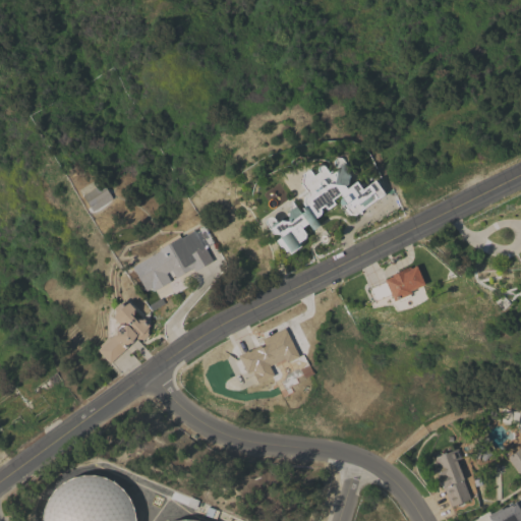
[(343,186),(345,188),(355,181),(360,188),(373,179),(384,193),(377,198),(354,215),(351,215),(347,214),(344,209),(346,207),(344,204),(343,205),(340,205),(338,203),(338,199),(341,196),(339,193),(331,199),(334,204),(326,210),(323,206),(319,209),(320,211),(320,213),(319,214),(313,218),(319,225),(311,230),(306,223),(300,227),(304,233),(303,237),(297,242),(300,245),(289,253),(287,249),(285,251),(281,246),(279,245),(275,240),(280,236),(278,234),(272,233),(264,223),(265,219),(268,216),(273,217),(277,222),(280,220),(283,224),(287,221),(290,199),(300,213),(303,211),(301,208),(304,206),(302,204),(302,199),(304,194),(307,193),(300,183),(301,173),(307,168),(312,175),(317,171),(315,169),(316,167),(319,165),(323,165),(328,172),(330,170),(335,171),(336,168),(342,163),(345,167),(347,176),(346,183),(343,186)]
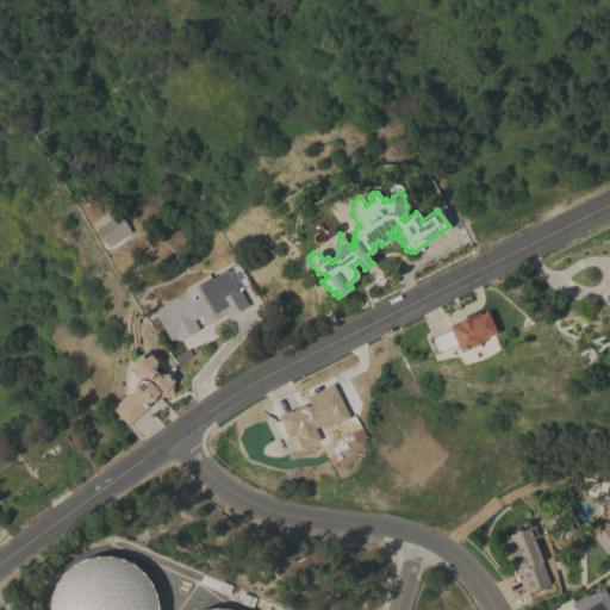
[(105,243),(95,229),(112,218),(114,223),(122,218),(129,228),(105,243)]
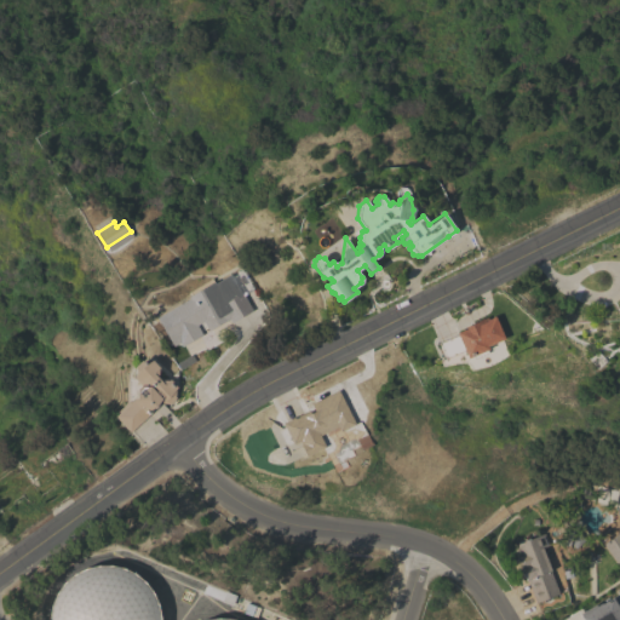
[(220,305),(242,293),(252,310),(230,322),(228,319),(208,331),(202,321),(196,325),(202,334),(182,346),(176,337),(170,340),(156,317),(188,298),(188,297),(208,285),(220,305)]
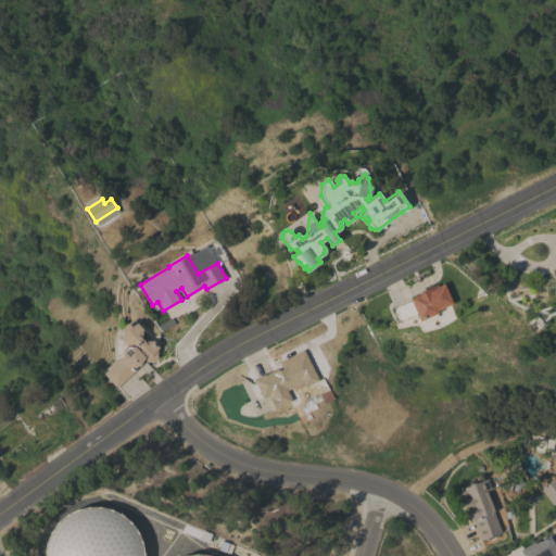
[(409,300),(408,298),(418,294),(417,292),(437,283),(438,286),(443,283),(452,303),(437,310),(438,313),(436,314),(437,316),(424,321),(422,319),(418,320),(416,313),(399,320),(393,307),(409,300)]
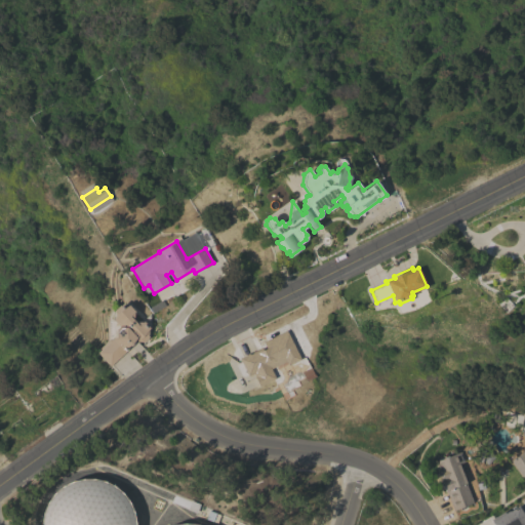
[(97,352),(101,349),(98,348),(109,338),(109,320),(110,319),(113,319),(113,311),(119,305),(120,306),(127,306),(129,305),(134,311),(133,312),(132,319),(135,321),(143,322),(144,321),(150,327),(148,328),(148,335),(149,336),(143,342),(142,341),(136,341),(110,366),(97,352)]
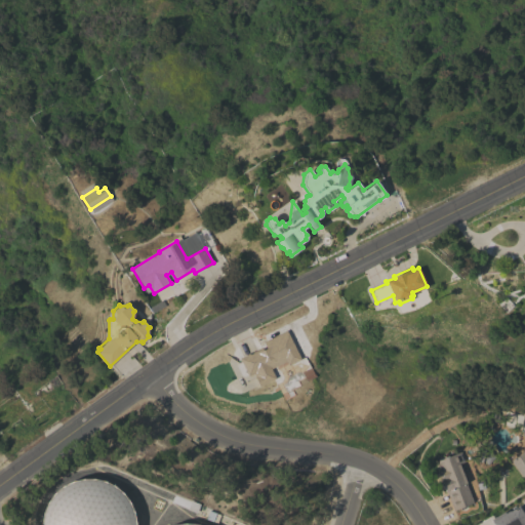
[(287,365),(286,361),(271,369),(275,378),(258,386),(253,375),(255,374),(254,372),(247,375),(238,358),(260,347),(263,350),(266,349),(263,341),(286,329),(300,359),(287,365)]
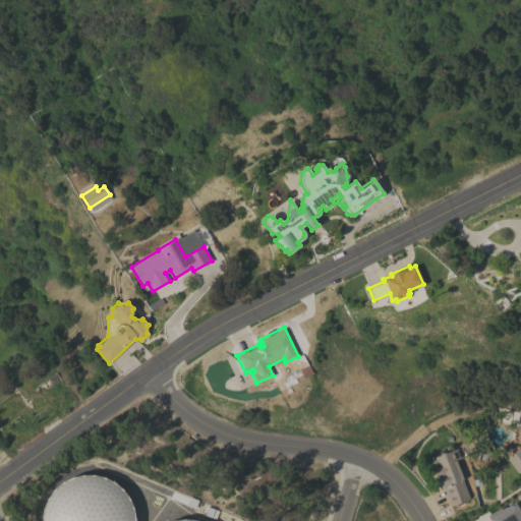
[(520,469),(517,472),(507,457),(520,447),(520,469)]
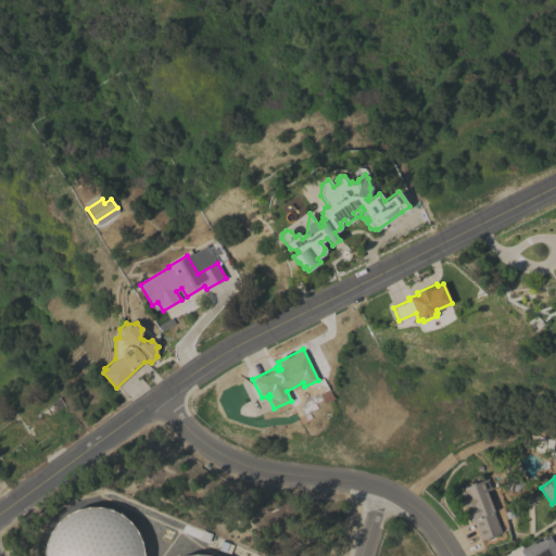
[(491,489),(484,491),(501,532),(480,540),(472,519),(471,520),(470,517),(469,517),(467,512),(468,512),(463,500),(467,497),(463,488),(488,478),(491,489)]
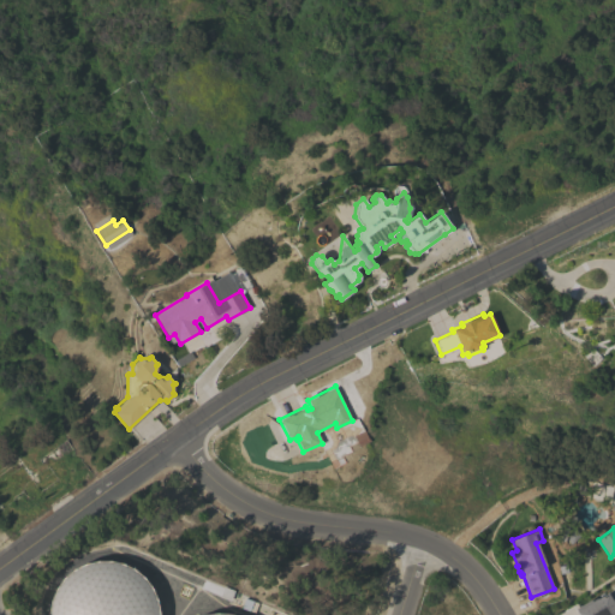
[(63,578),(73,569),(84,563),(96,561),(111,560),(123,563),(133,568),(143,577),(151,587),(156,599),(159,613),(157,614),(47,614),(47,613),(49,599),(55,587),(63,578)]
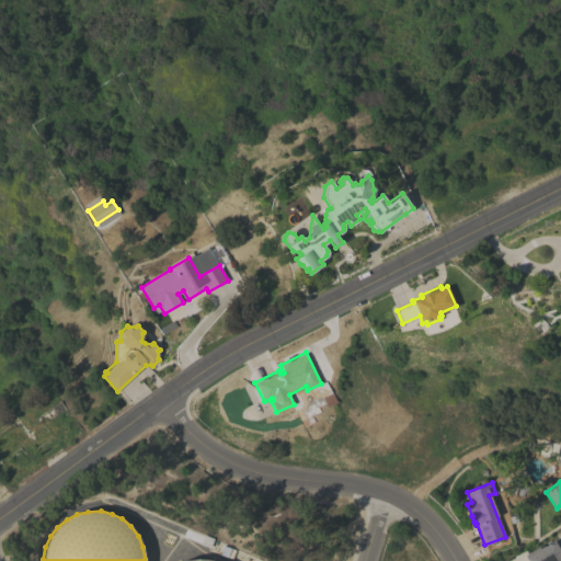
[(560,560),(560,546),(557,538),(523,556),(525,560),(560,560)]
